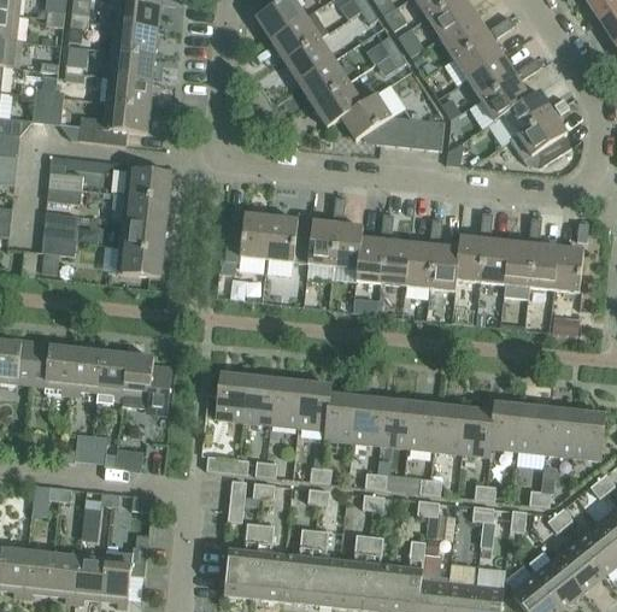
[(0,0),(0,12),(18,15),(19,0),(0,0)]
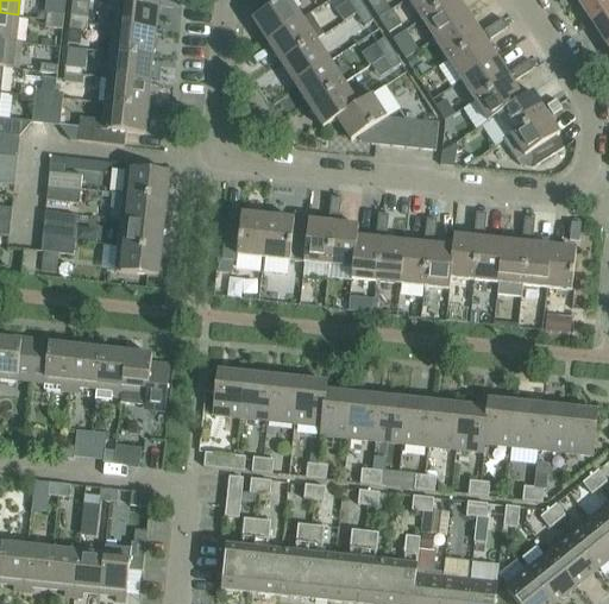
[(115,0),(112,24),(155,29),(157,2),(130,0),(115,0)]
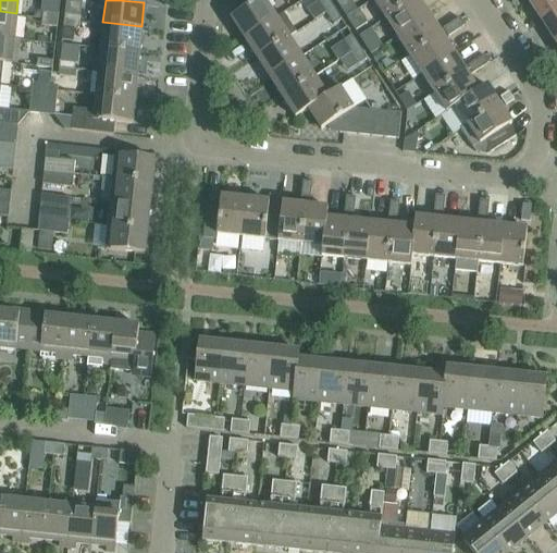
[(238,0),(243,7),(230,14),(244,35),(275,14),(267,0),(238,0)]
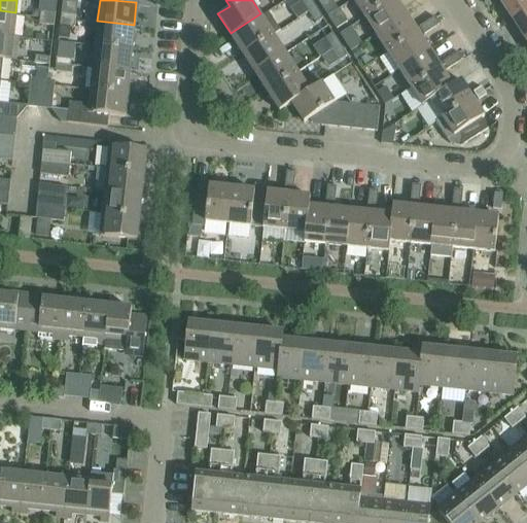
[(308,9),(315,4),(313,0),(302,0),(308,9)]
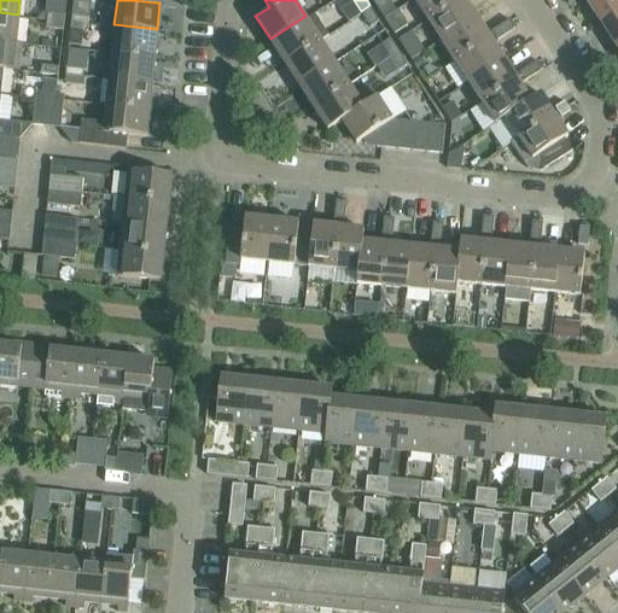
[(417,0),(427,17),(453,0),(417,0)]
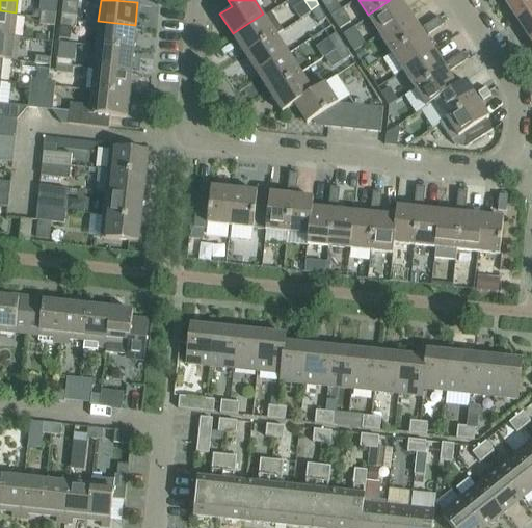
[(409,12),(401,0),(390,0),(368,15),(379,32),(409,12)]
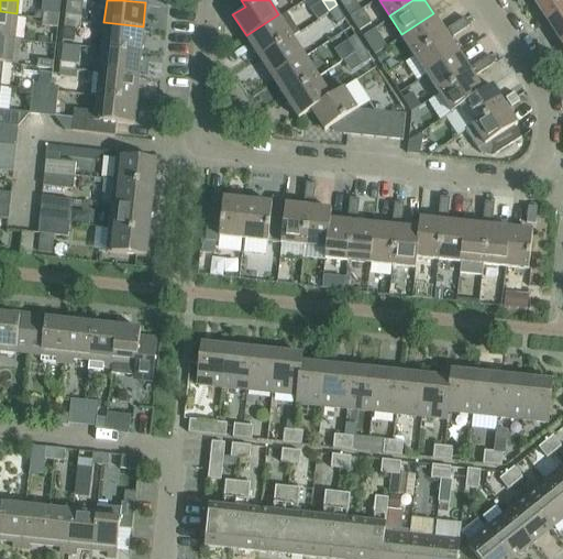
[(534,0),(547,18),(562,7),(562,0),(534,0)]
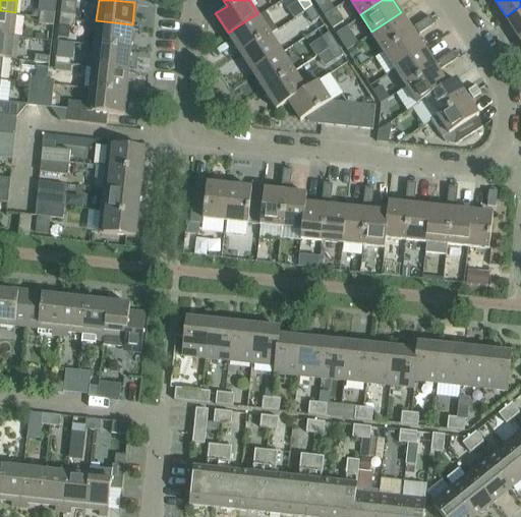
[(311,4),(304,9),(311,20),(320,15),(311,4)]
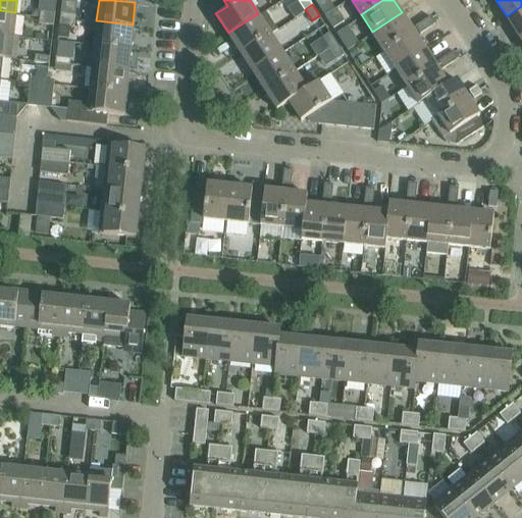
[(335,5),(324,13),(332,26),(344,18),(335,5)]
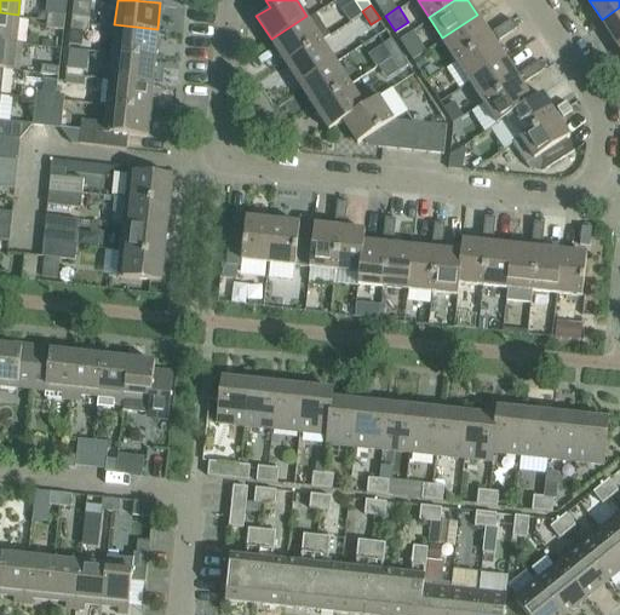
[(619,7),(602,19),(616,42),(619,40),(619,7)]
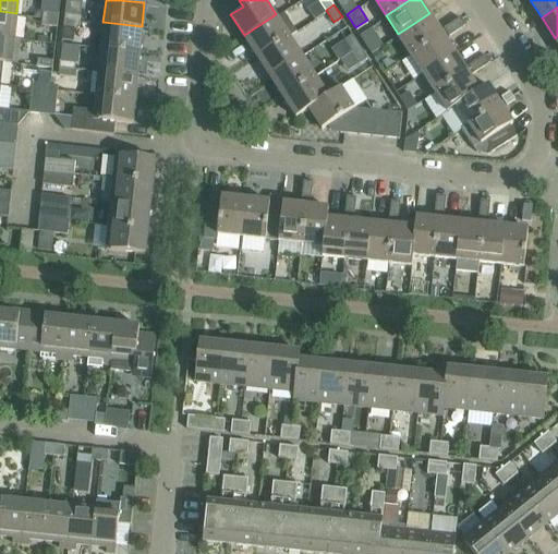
[(41,15),(57,17),(58,10),(41,8),(41,15)]
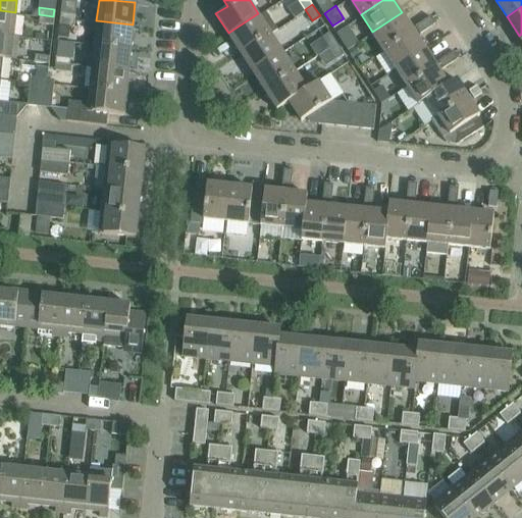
[(258,13),(228,33),(240,51),(270,32),(277,28),(265,9),(258,13)]
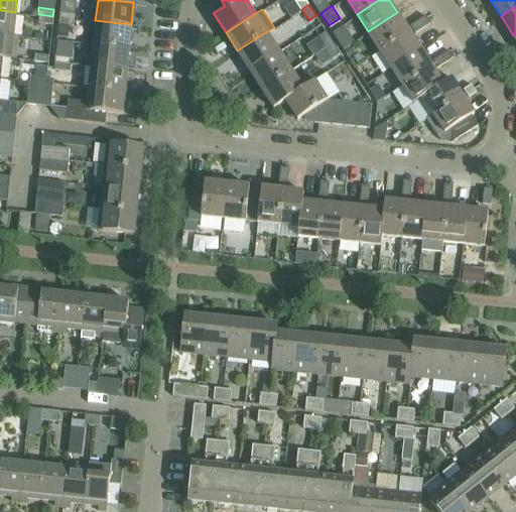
[(0,10),(0,32),(12,33),(15,12),(0,10)]
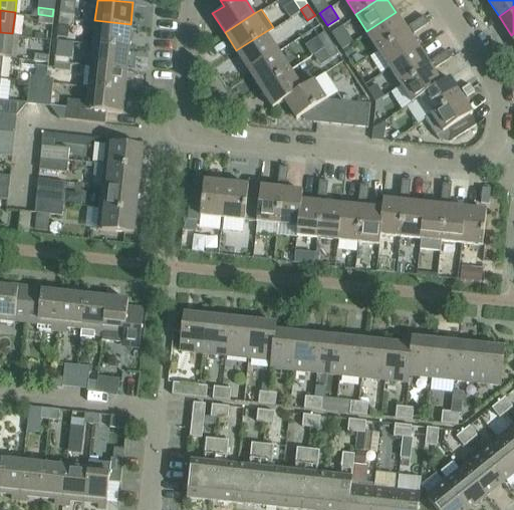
[(58,16),(73,18),(73,17),(76,18),(77,12),(59,10),(58,16)]
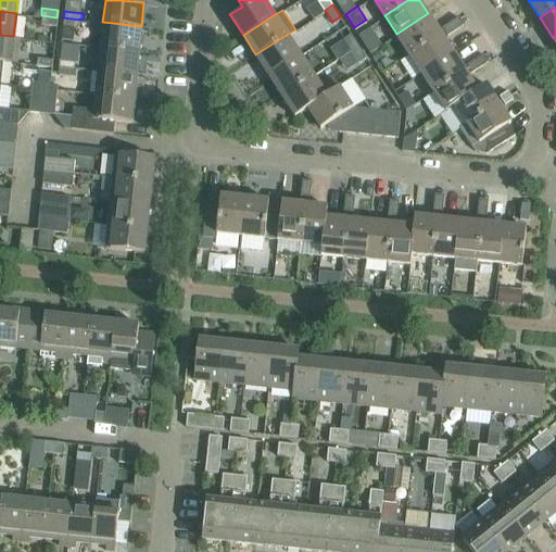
[(428,13),(396,34),(408,52),(441,32),(428,13)]
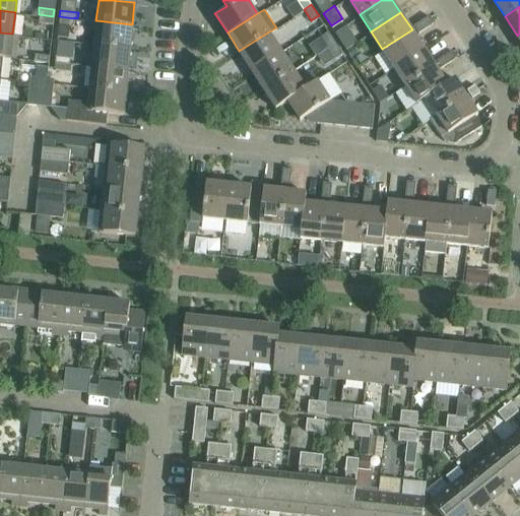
[(420,18),(426,26),(433,21),(429,13),(420,18)]
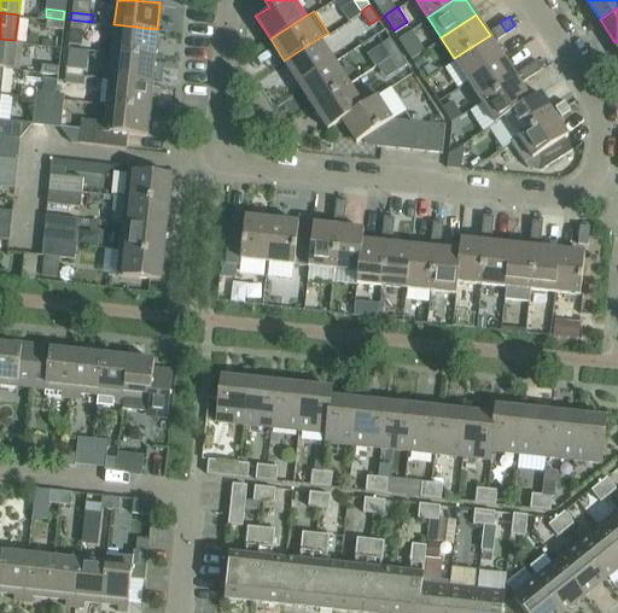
[(63,19),(46,17),(45,25),(63,28),(63,19)]
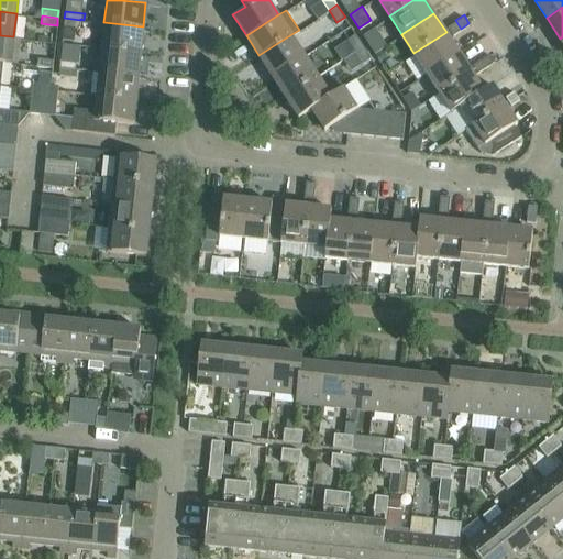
[(80,20),(64,18),(62,37),(73,39),(75,26),(79,26),(80,20)]
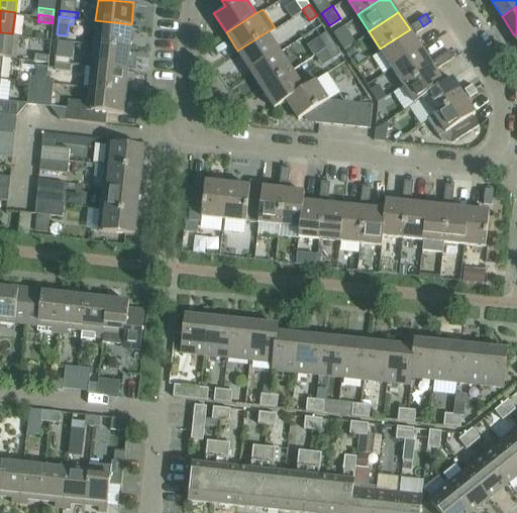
[(423,26),(418,18),(411,23),(415,31),(423,26)]
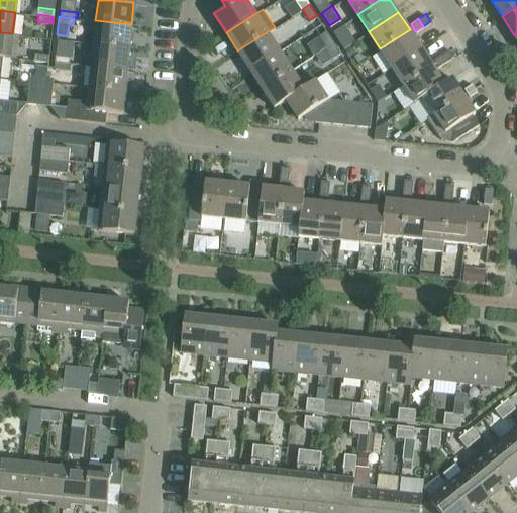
[(131,24),(95,20),(86,19),(85,26),(94,27),(93,42),(129,45),(131,24)]
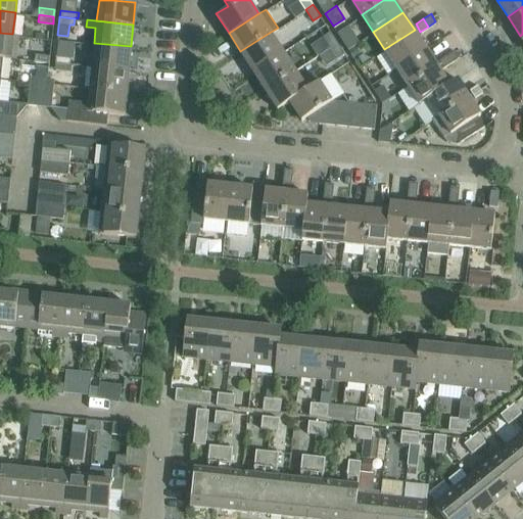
[(329,46),(337,41),(330,30),(322,35),(329,46)]
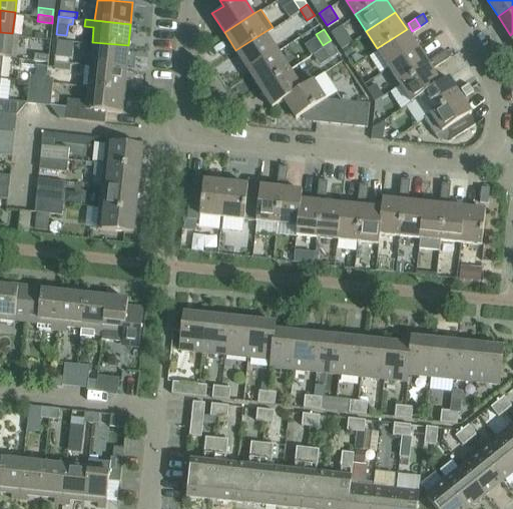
[(407,29),(377,48),(388,65),(418,46),(407,29)]
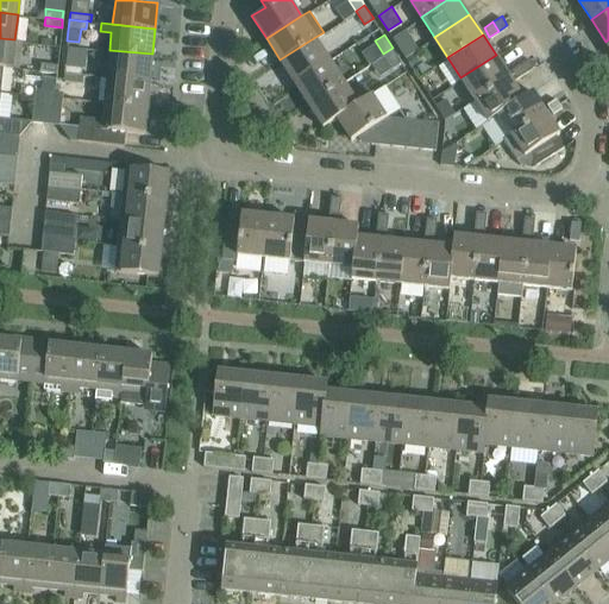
[(315,37),(280,60),(294,81),(330,58),(315,37)]
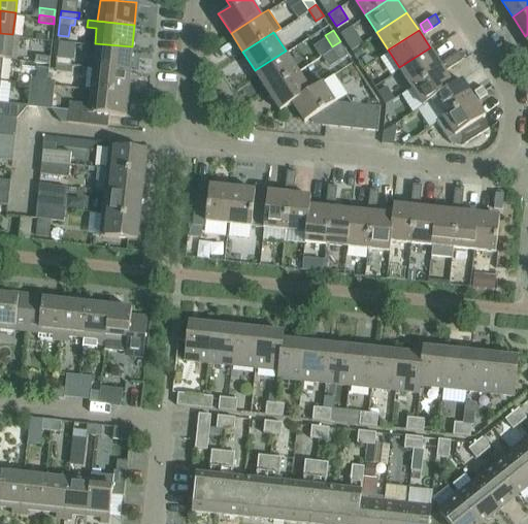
[(0,33),(0,56),(10,57),(12,34),(0,33)]
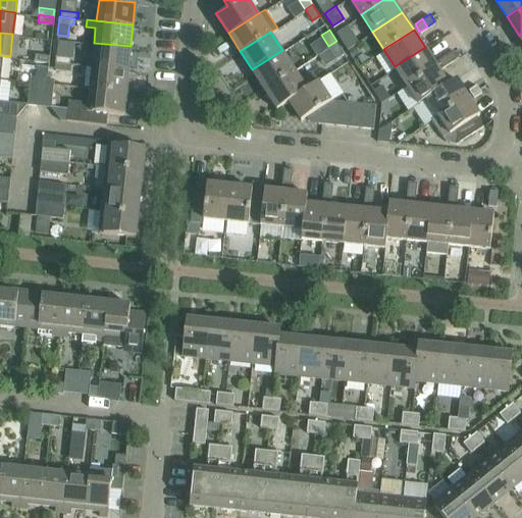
[(344,52),(336,41),(328,46),(335,57),(344,52)]
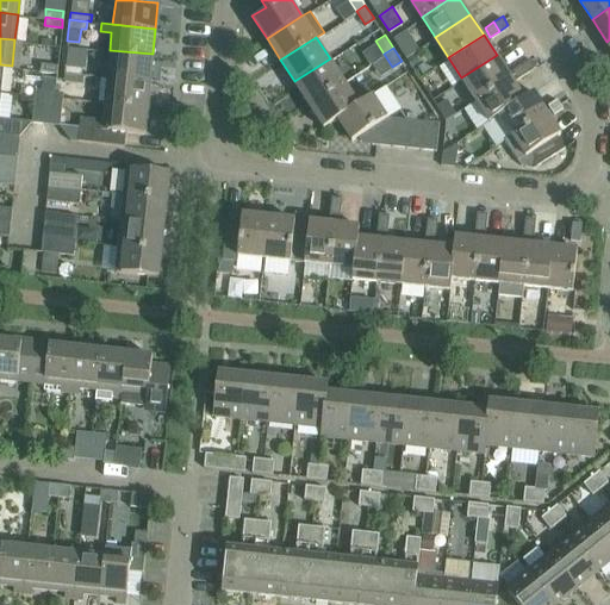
[(110,50),(107,75),(149,80),(153,54),(110,50)]
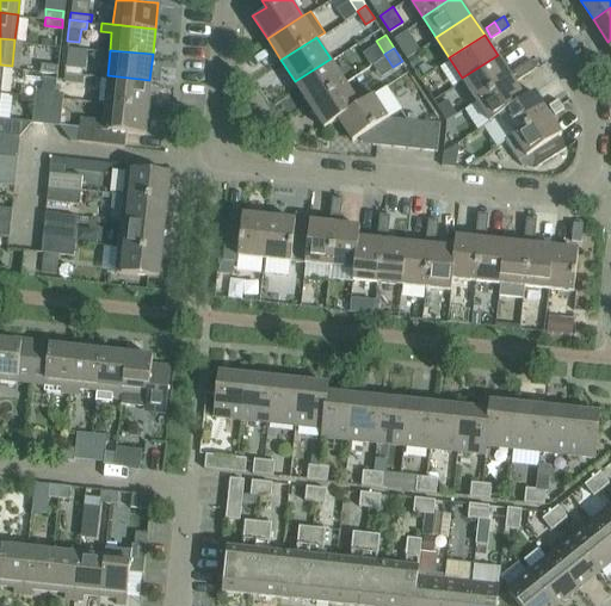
[(498,55),(462,78),(475,98),(511,75),(498,55)]
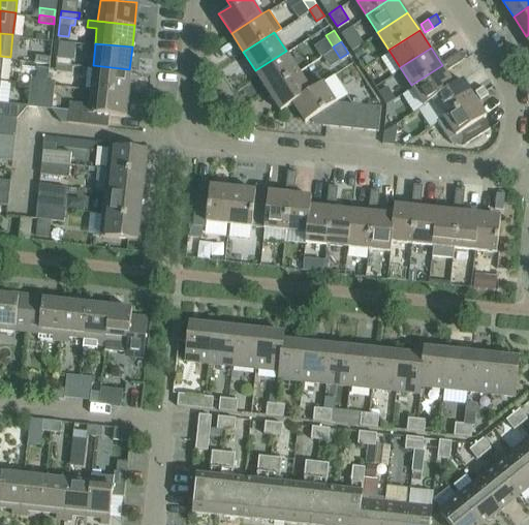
[(459,49),(450,54),(456,62),(464,57),(459,49)]
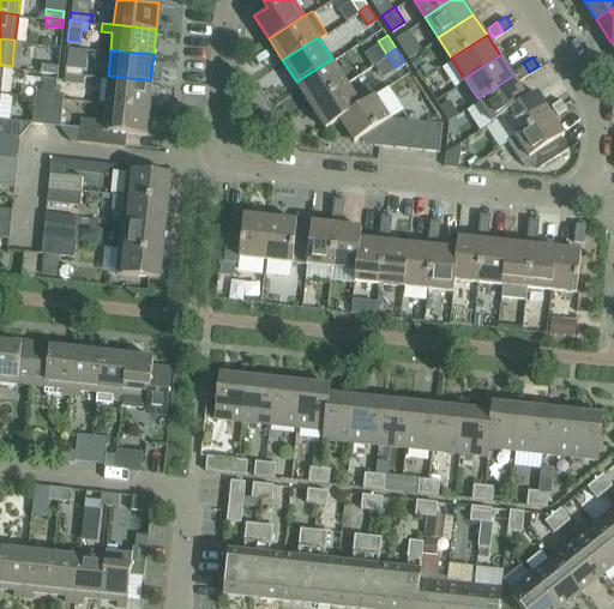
[(345,80),(332,59),(296,82),(311,104),(345,80)]
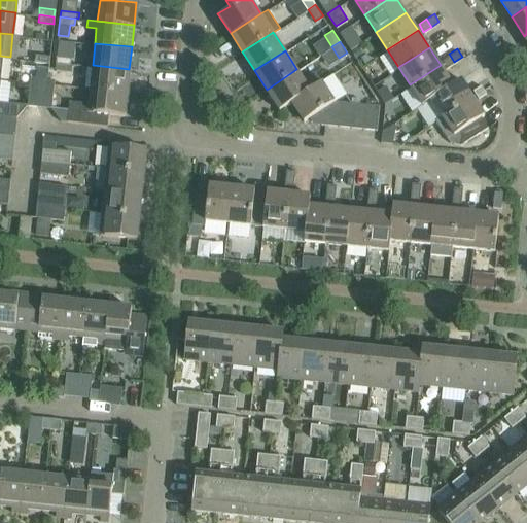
[(49,62),(49,54),(34,53),(34,61),(49,62)]
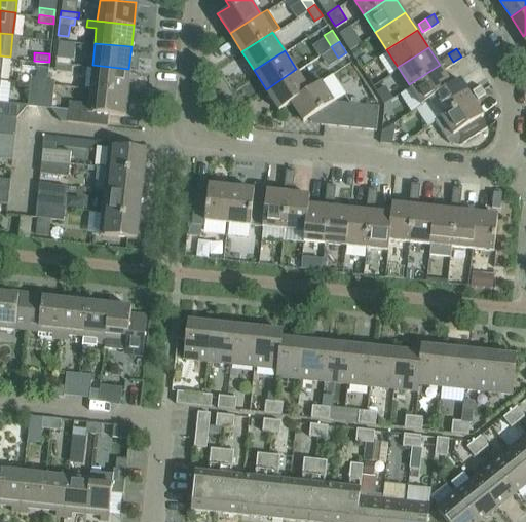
[(453,62),(448,53),(441,59),(445,67),(453,62)]
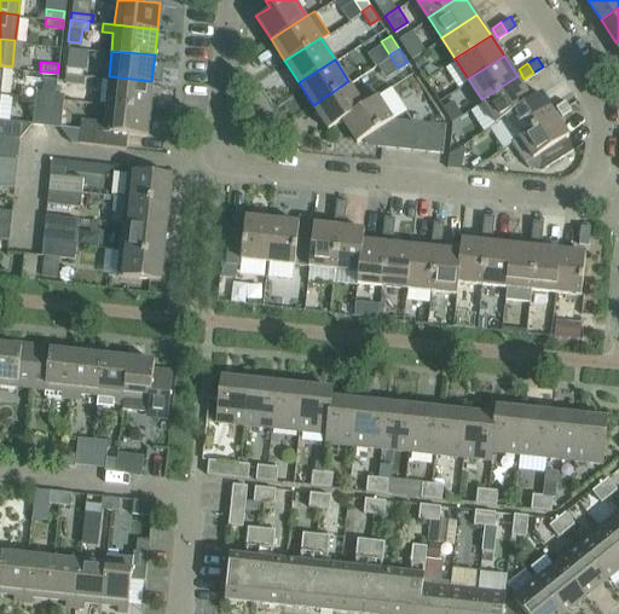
[(64,73),(85,75),(82,74),(84,65),(65,64),(64,73)]
